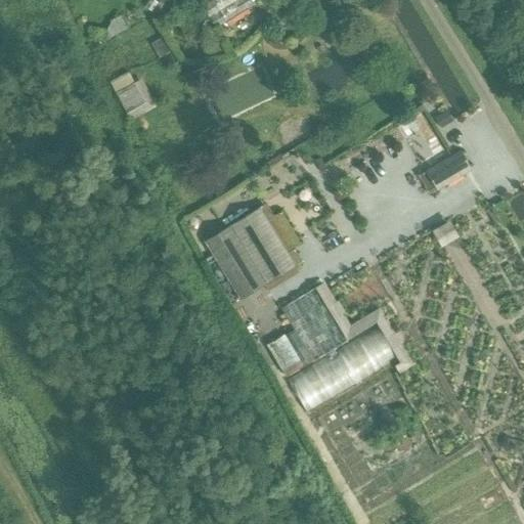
[(211,0),(201,6),(214,29),(258,3),(258,4),(259,4),(256,0),(211,0)]
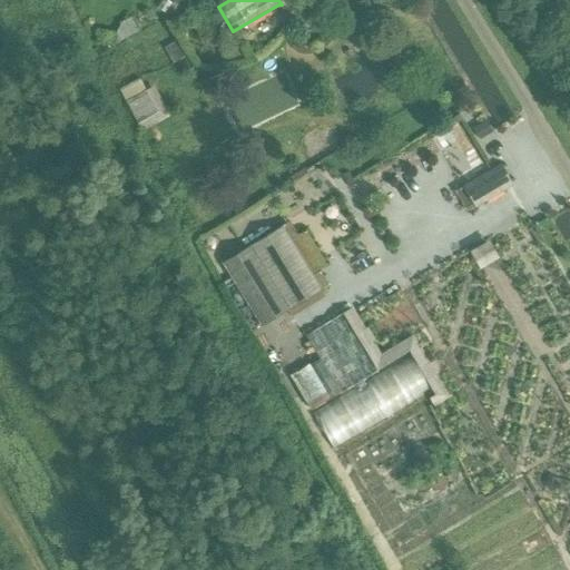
[(115,32),(101,31),(100,42),(114,43),(115,32)]
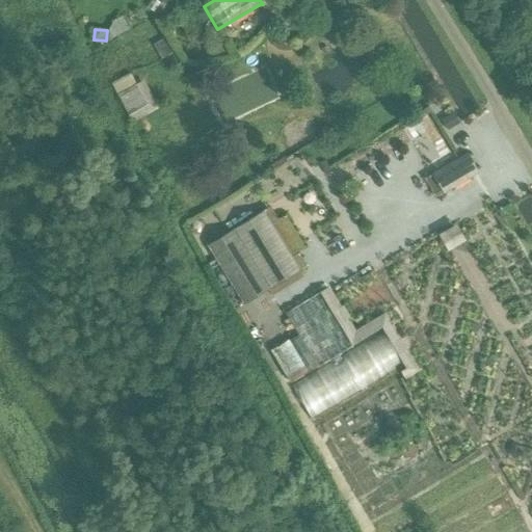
[(163,38),(156,44),(153,45),(161,59),(171,53),(163,38)]
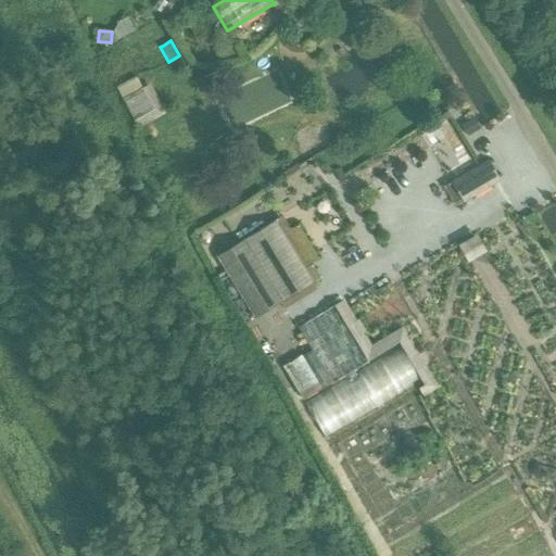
[(104,66),(125,103),(135,121),(153,110),(142,90),(148,87),(128,53),(104,66)]
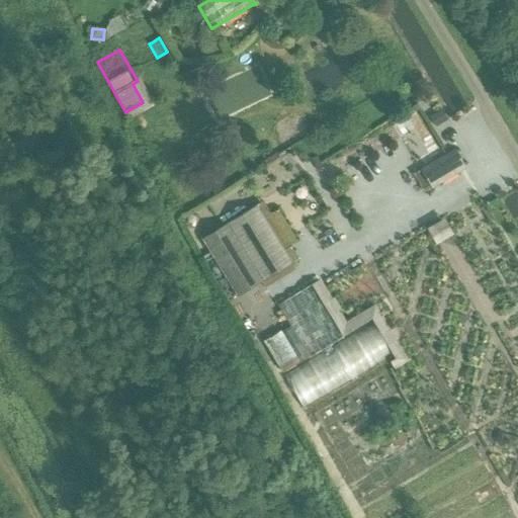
[(429,116),(435,126),(446,119),(440,109),(429,116)]
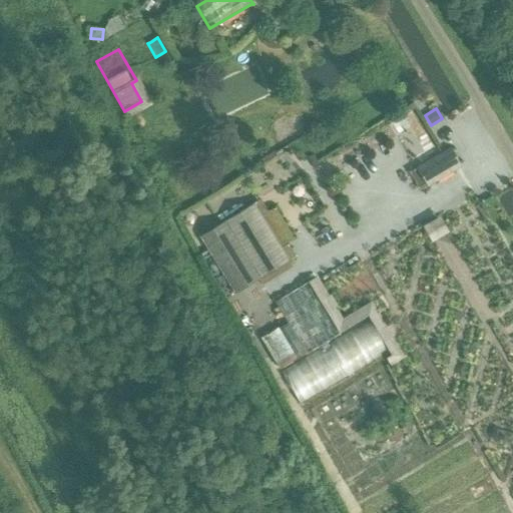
[(450,148),(416,168),(426,186),(461,166),(450,148)]
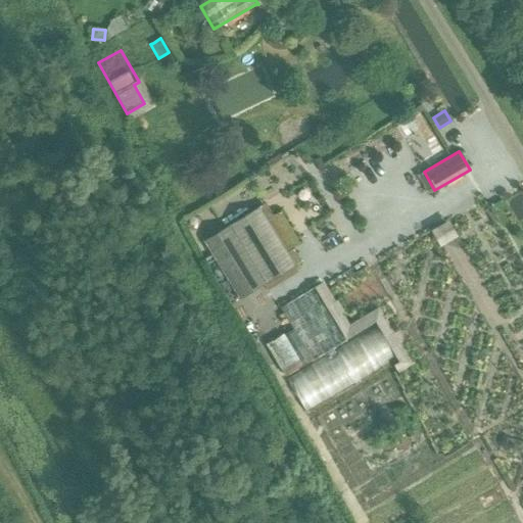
[(294,267),(257,208),(203,241),(240,300),(294,267)]
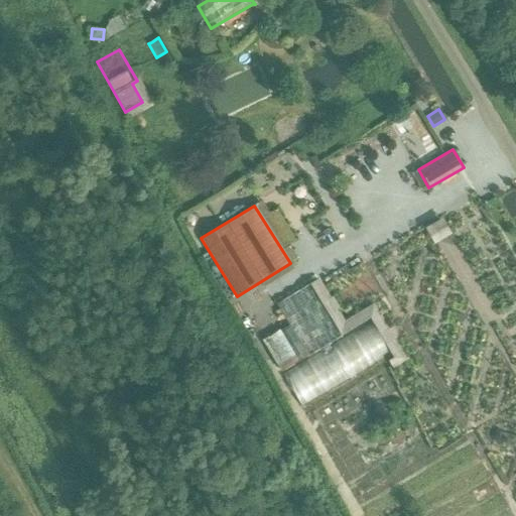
[(292,324),(281,330),(262,342),(280,372),(345,333),(316,287),(313,281),(279,302),(292,324)]
